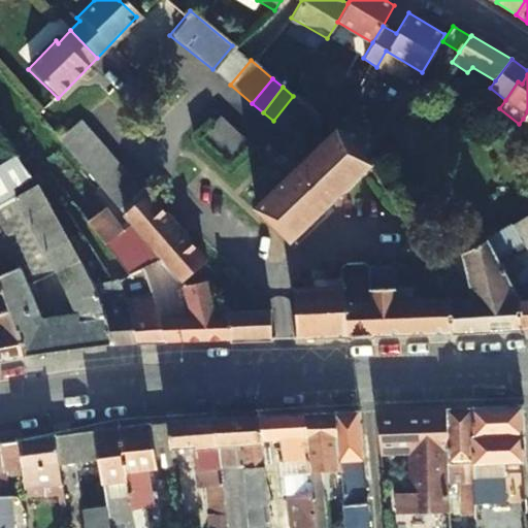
[(293,96),(273,121),(295,138),(315,113),(293,96)]
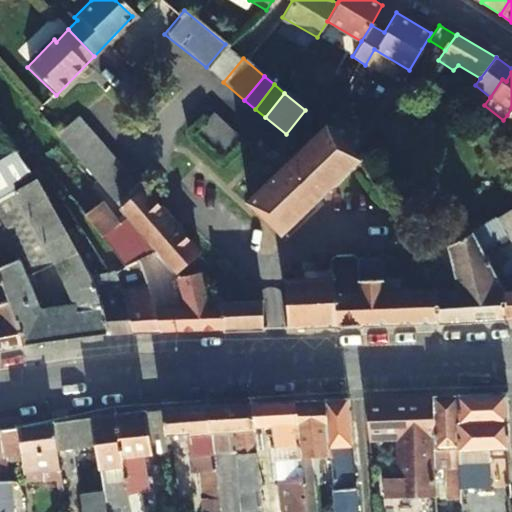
[(237,141),(209,114),(190,132),(218,160),(237,141)]
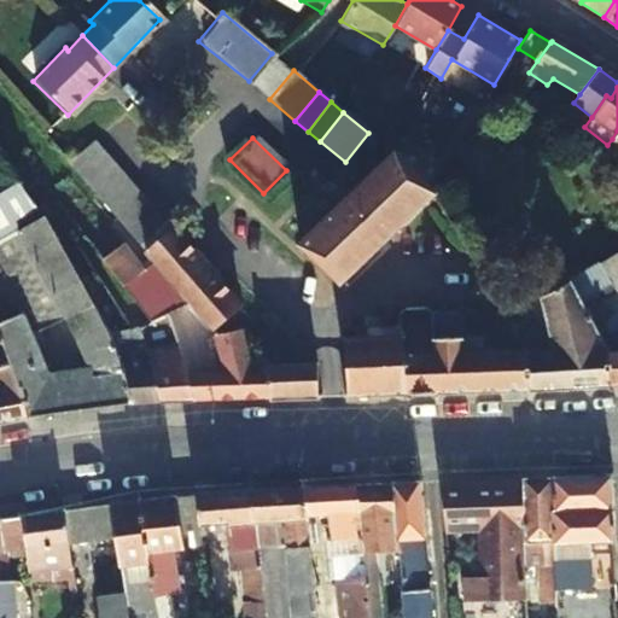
[(397,138),(391,151),(431,192),(444,169),(397,138)]
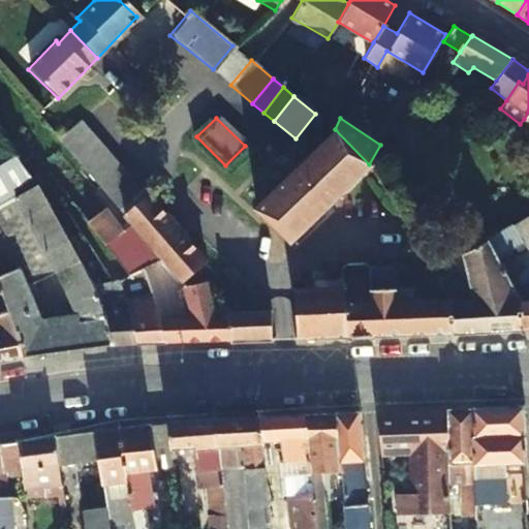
[(59,144),(129,224),(162,261),(183,284),(206,265),(149,198),(148,199),(80,124),(59,144)]
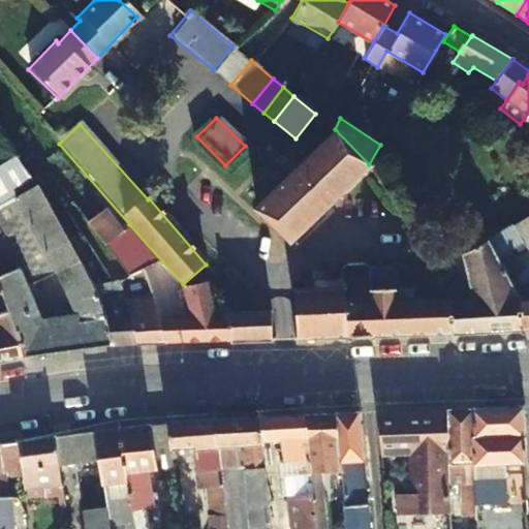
[(369,164),(335,129),(253,208),(288,242),(369,164)]
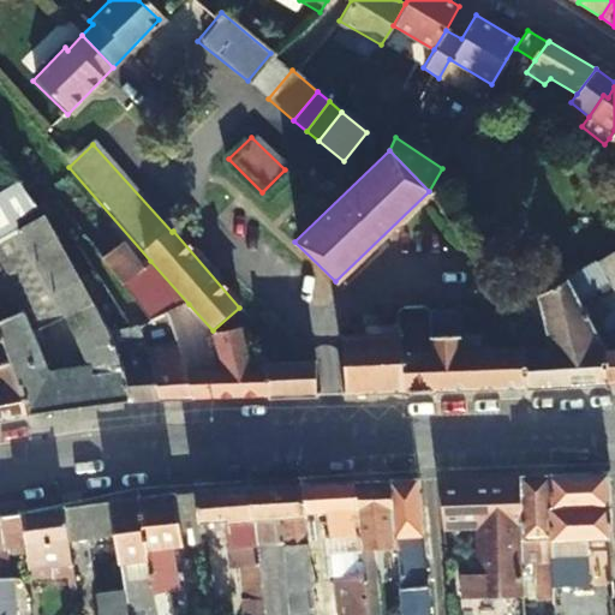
[(85,366),(47,371),(65,410),(129,401),(112,353),(89,303),(39,209),(0,159),(0,270),(30,335),(64,321),(85,366)]
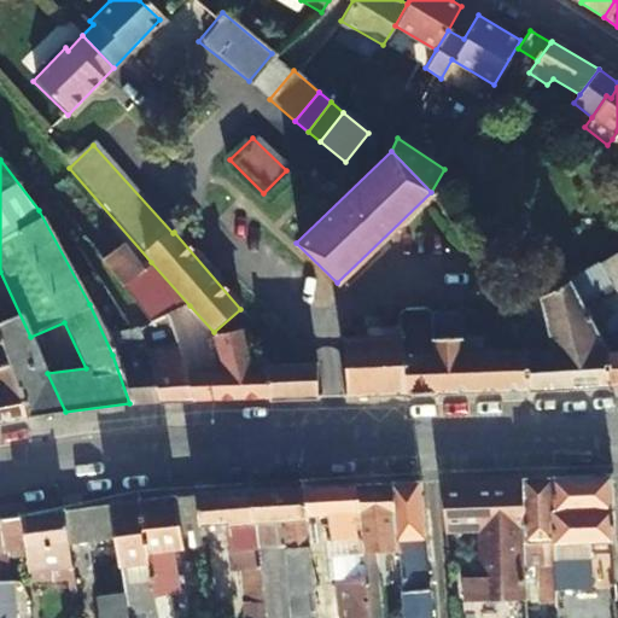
[(190,305),(151,262),(144,268),(109,229),(88,245),(147,324),(164,316),(190,305)]
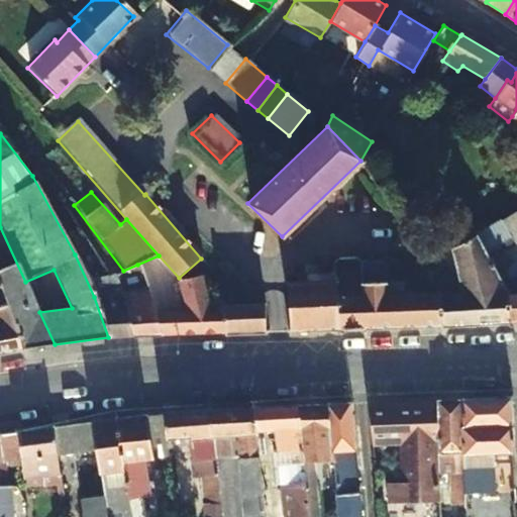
[(516,322),(516,274),(504,251),(516,242),(516,211),(476,236),(506,293),(509,323),(516,322)]
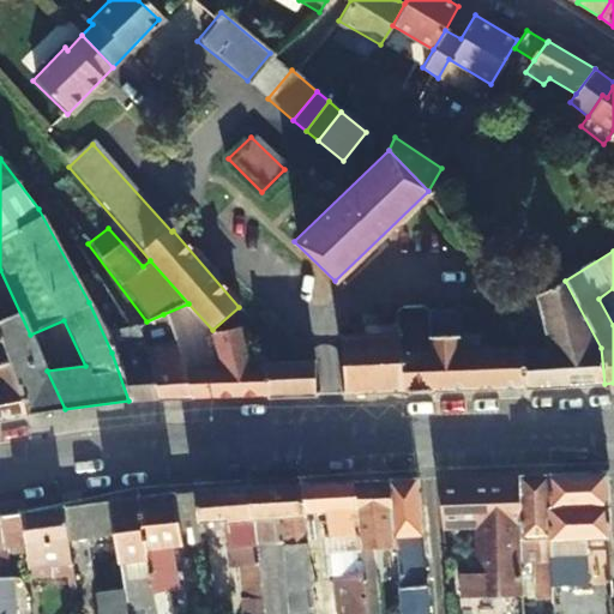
[(47,371),(30,335),(0,270),(0,343),(26,414),(65,409),(47,371)]
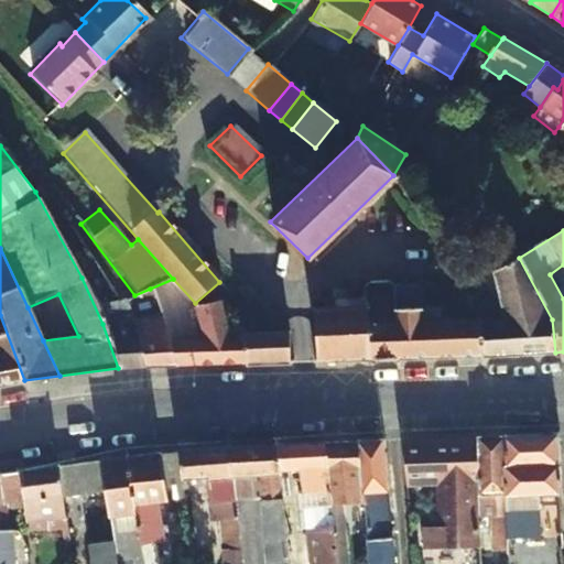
[(479,357),(555,353),(552,320),(519,258),(492,272),(506,323),(478,323),(479,357)]
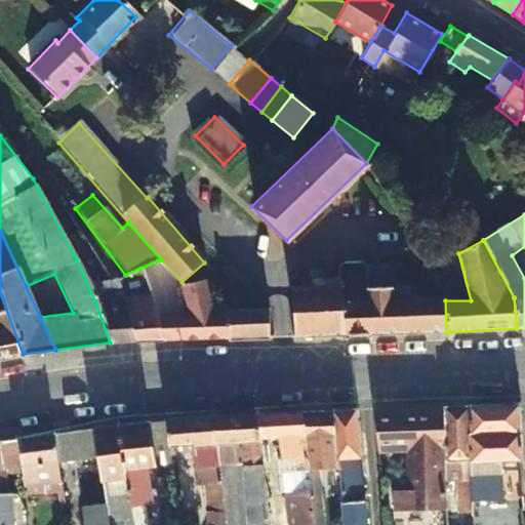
[(292,336),(446,332),(445,300),(445,297),(409,298),(408,286),(392,286),(390,272),(385,267),(365,267),(361,264),(342,265),(340,268),(340,287),(292,288),(292,336)]
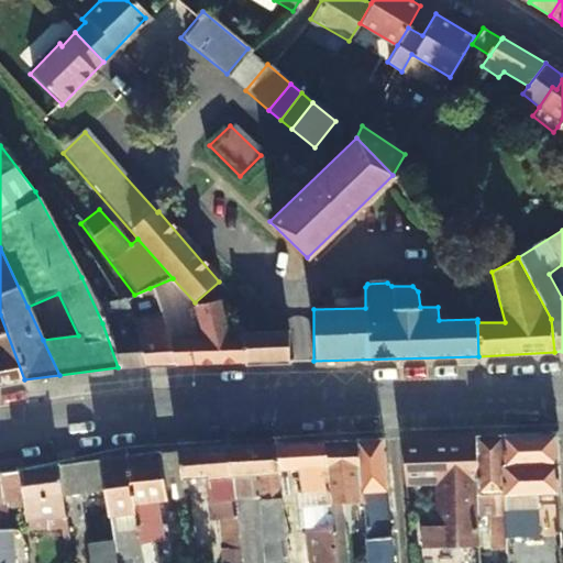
[(166,338),(150,288),(134,295),(143,319),(132,322),(145,366),(174,365),(166,338)]
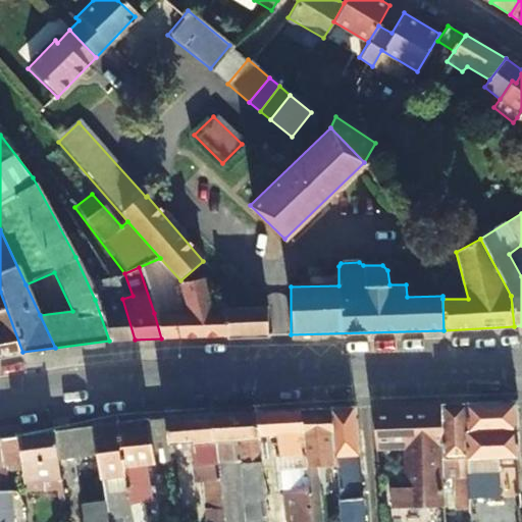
[(214,310),(223,310),(247,293),(230,272),(207,288),(214,310)]
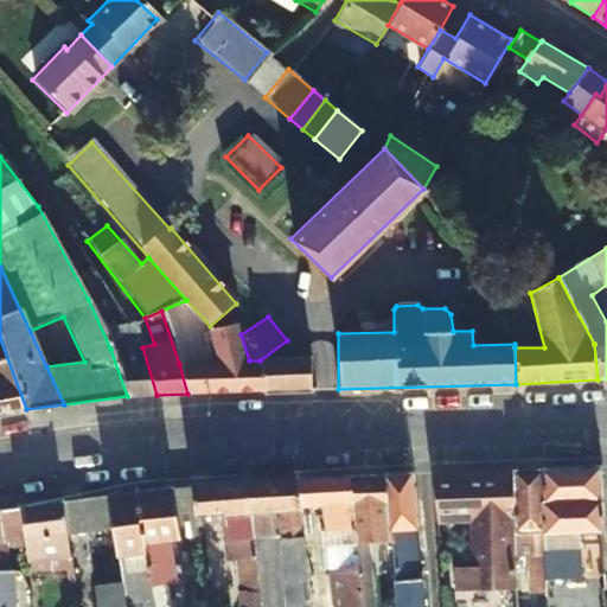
[(262,391),(260,360),(249,360),(241,334),(237,324),(212,330),(221,360),(179,364),(187,394),(262,391)]
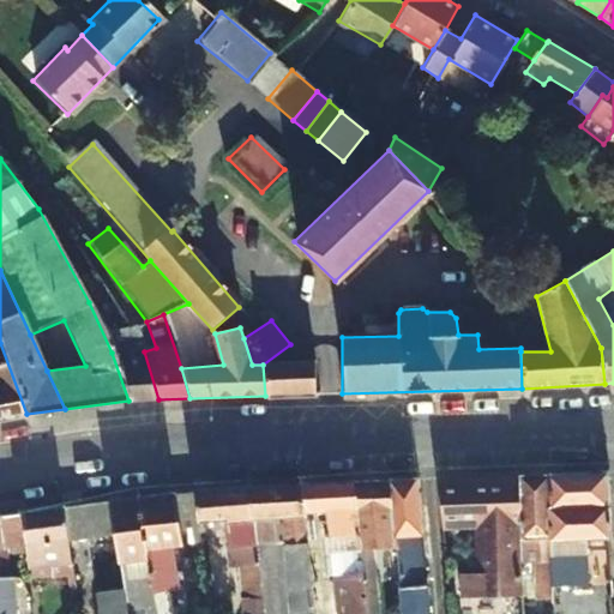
[(0,343),(0,417),(26,414),(0,343)]
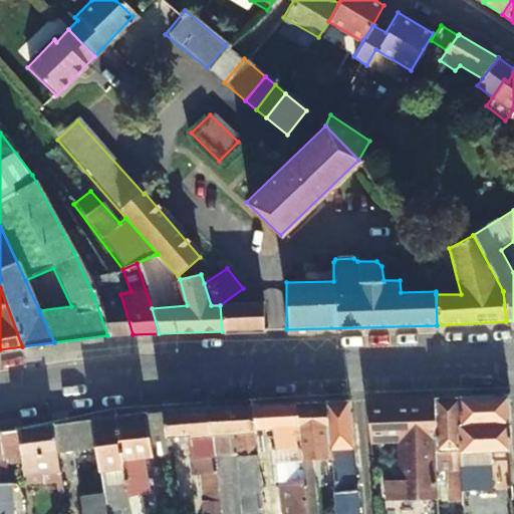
[(119,289),(93,295),(107,335),(133,334),(120,294),(119,289)]
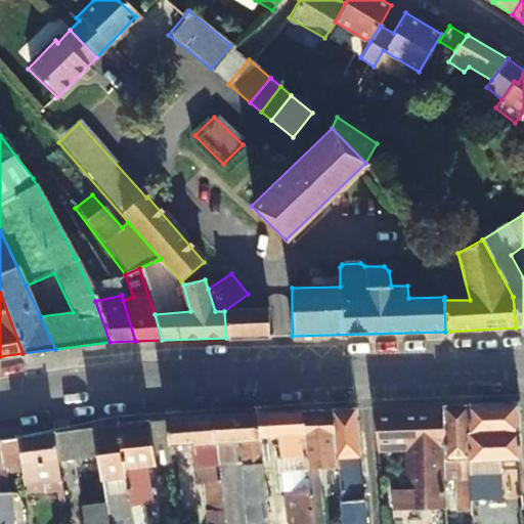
[(226,338),(267,337),(266,309),(224,311),(226,338)]
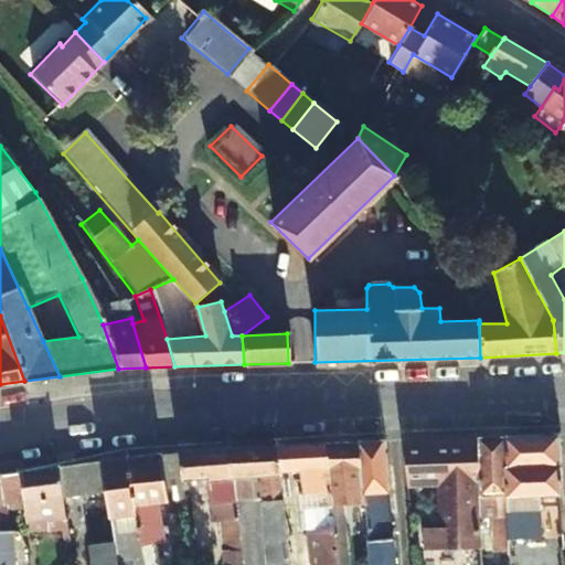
[(540,551),(537,535),(539,497),(561,496),(557,436),(503,438),(503,441),(507,535),(507,553),(507,564),(561,564),(560,550),(540,551)]
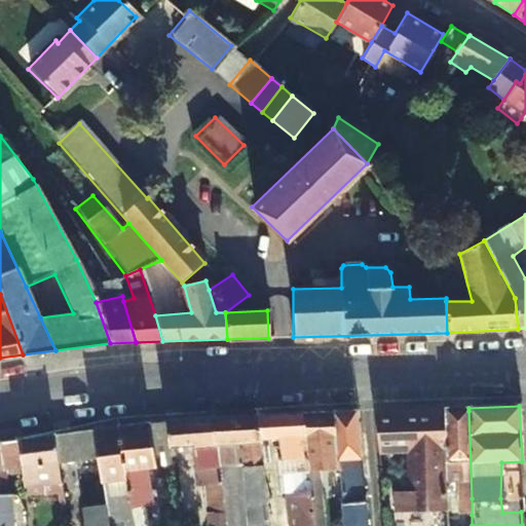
[(468,408),(442,409),(442,412),(445,509),(446,525),(472,525),(472,515),(459,516),(459,499),(472,498),(468,411),(468,408)]
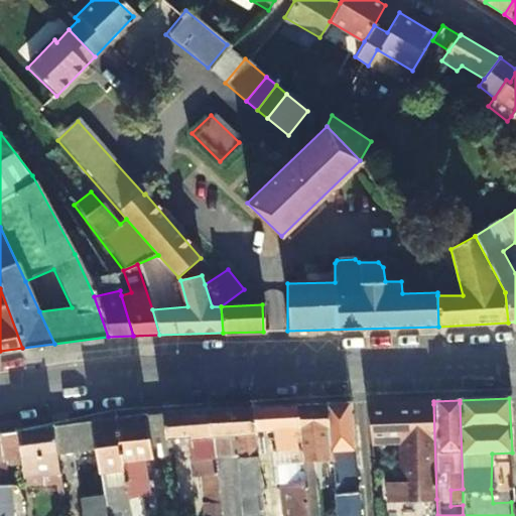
[(385,501),(436,499),(433,404),(433,401),(373,403),(366,403),(370,441),(397,440),(400,480),(384,480),(385,501)]
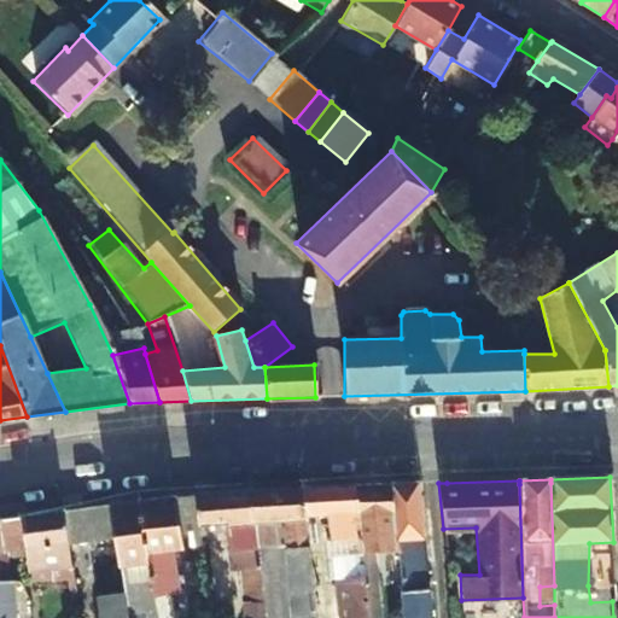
[(418,482),(390,484),(391,487),(396,552),(398,592),(402,592),(423,589),(426,589),(418,482)]
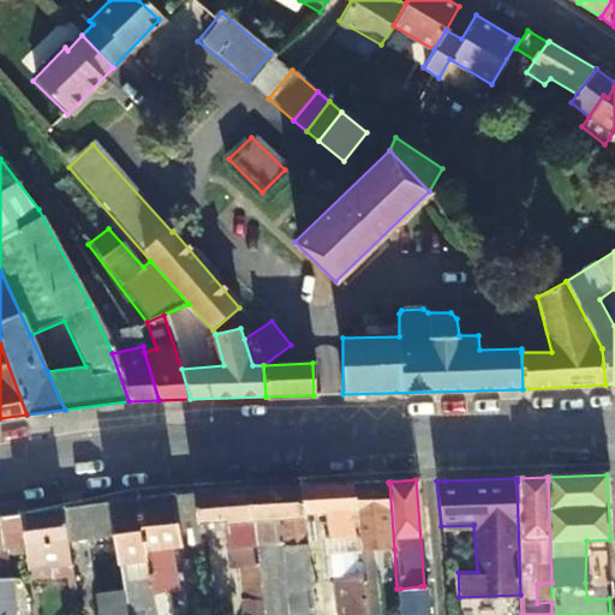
[(354,485),(365,607),(376,604),(371,551),(394,549),(389,484),(388,482),(354,483),(354,485)]
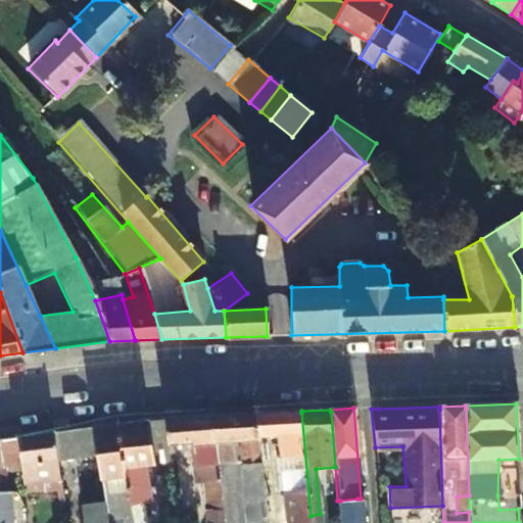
[(255,416),(257,433),(278,432),(286,522),(312,522),(311,516),(301,413),(301,411),(255,413),(255,416)]
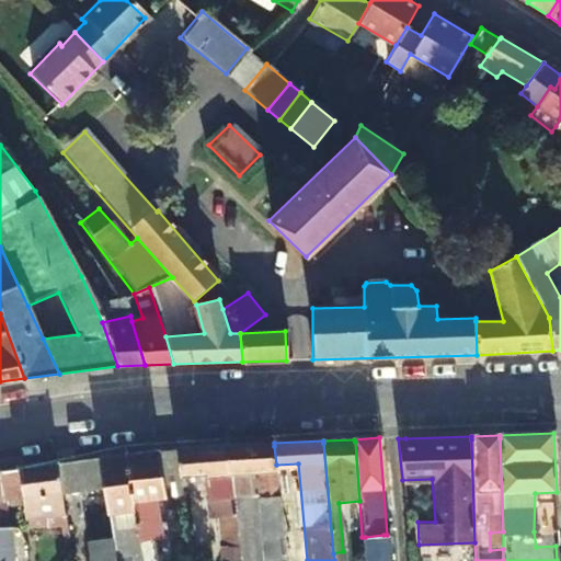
[(274,446),(274,443),(252,444),(253,447),(255,471),(276,469),(276,465),(274,446)]
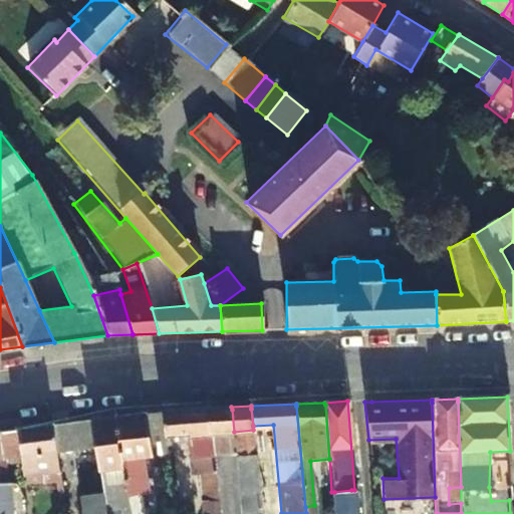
[(229,433),(234,432),(232,410),(231,407),(205,409),(206,411),(210,454),(231,451),(229,433)]
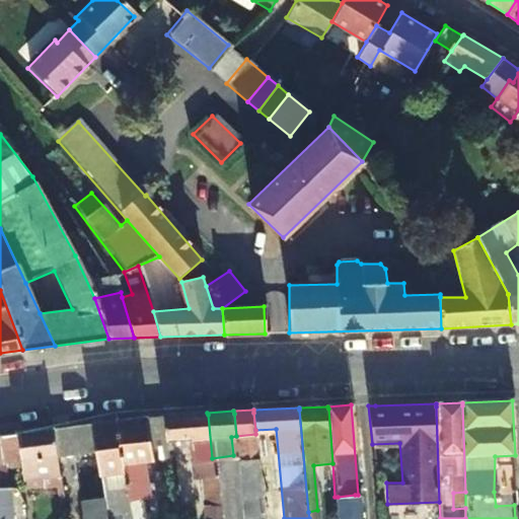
[(163,419),(166,439),(187,437),(192,477),(198,477),(203,518),(219,518),(212,458),(208,415),(207,413),(163,416),(163,419)]
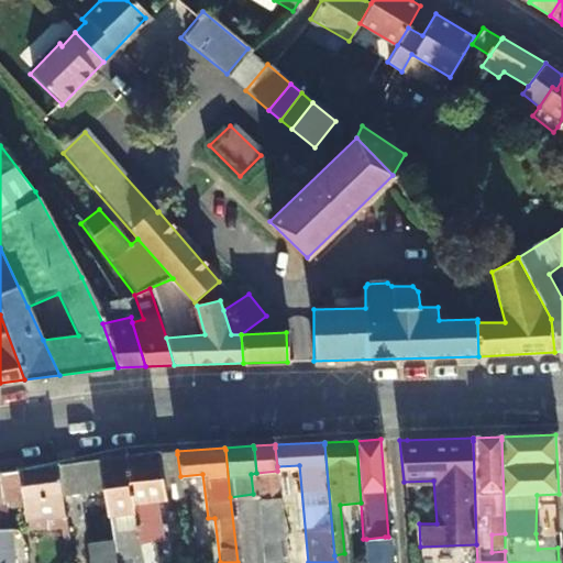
[(162,478),(180,476),(177,454),(177,451),(158,453),(162,478)]
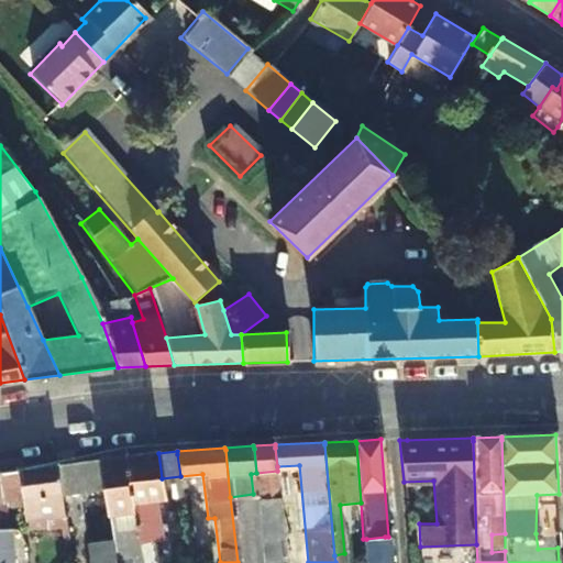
[(157,562),(154,540),(162,539),(155,500),(165,498),(162,478),(158,453),(125,456),(125,460),(140,542),(142,562),(157,562)]
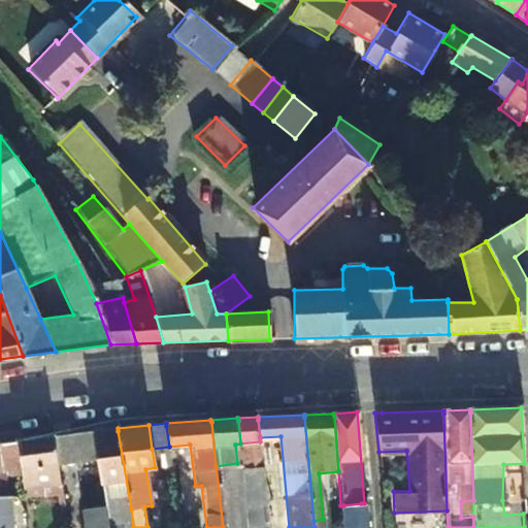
[(92,433),(96,458),(101,484),(113,483),(120,510),(131,508),(118,431),(118,428),(91,431),(92,433)]
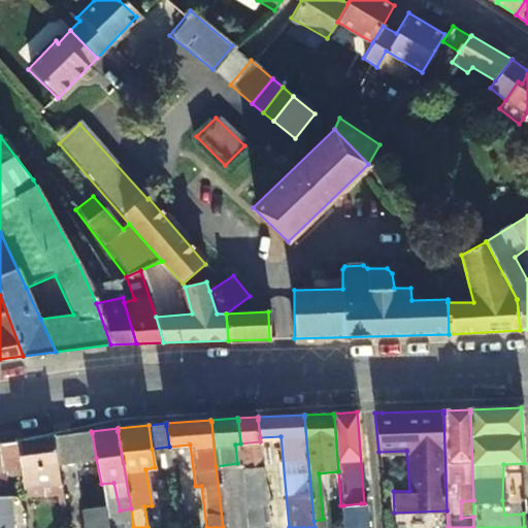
[(25,496),(57,494),(62,494),(58,463),(96,458),(92,433),(91,431),(19,439),(19,441),(22,468),(25,496)]
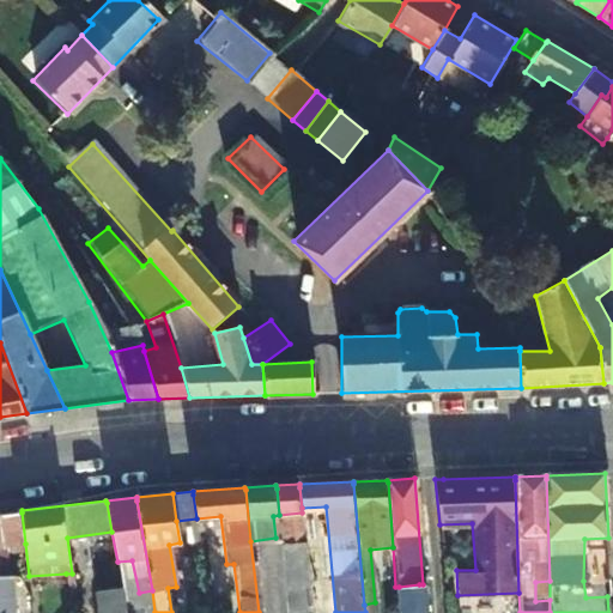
[(0,547),(25,544),(22,513),(0,515),(0,547)]
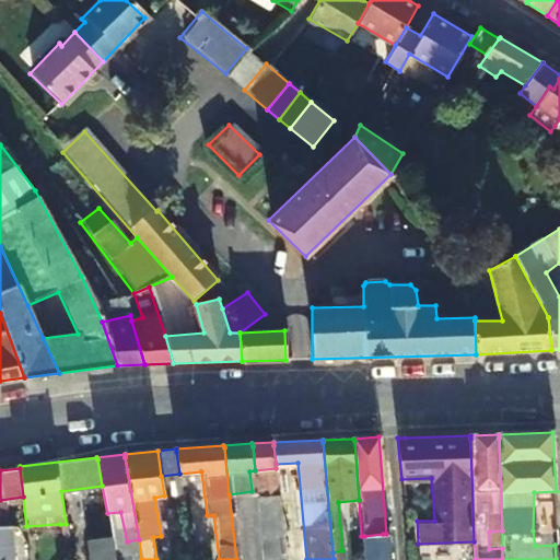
[(284,555),(278,494),(256,496),(261,557),(284,555)]
